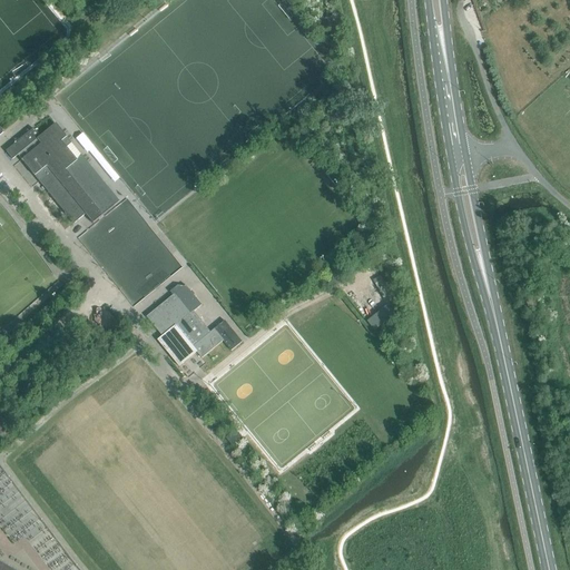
[(32,128),(5,151),(12,159),(18,154),(22,158),(21,159),(21,160),(39,183),(74,224),(86,213),(91,219),(89,220),(92,223),(114,206),(118,202),(70,144),(55,124),(39,136),(32,128)]
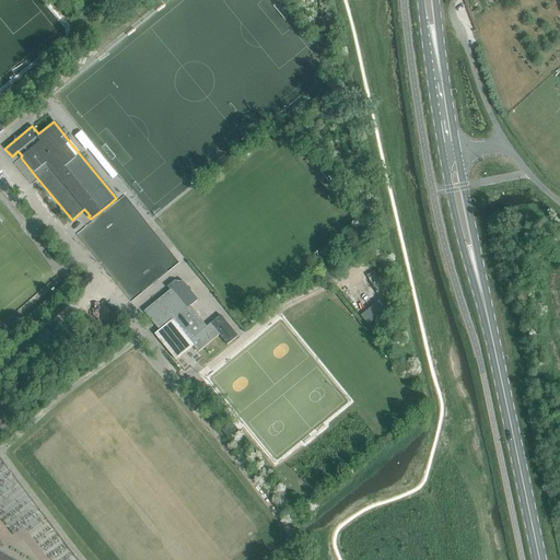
[(190,306),(198,300),(182,280),(182,281),(175,280),(167,287),(171,290),(170,291),(185,311),(190,306)]
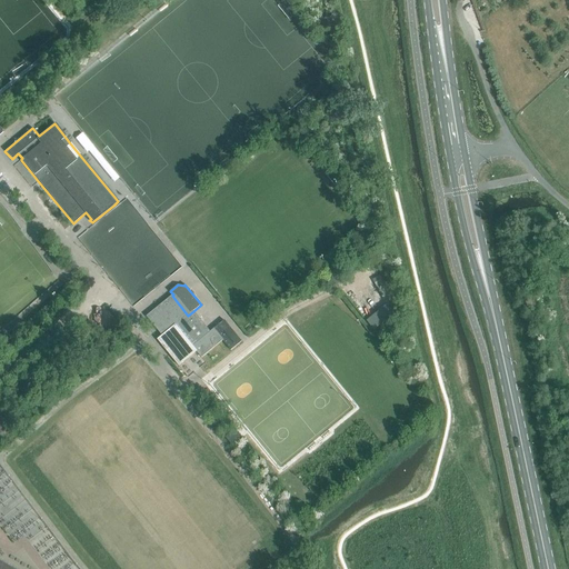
[(172,296),(147,317),(162,337),(165,335),(168,340),(166,341),(166,349),(179,366),(196,351),(201,358),(220,342),(223,340),(215,329),(210,332),(199,318),(193,311),(188,316),(172,296)]
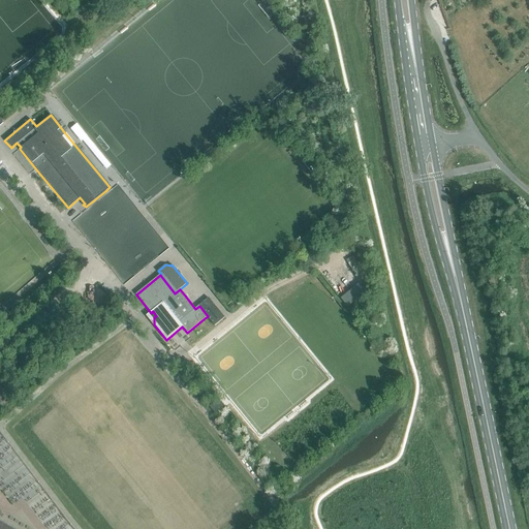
[(199,306),(208,316),(215,325),(225,317),(209,298),(199,306)]
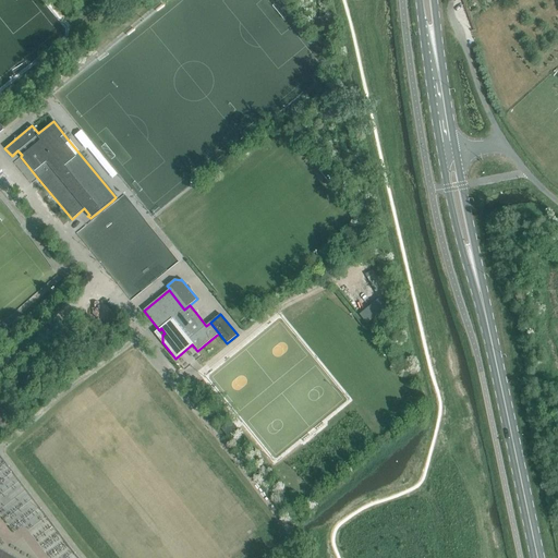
[(221,428),(228,436),(238,428),(231,421),(221,428)]
